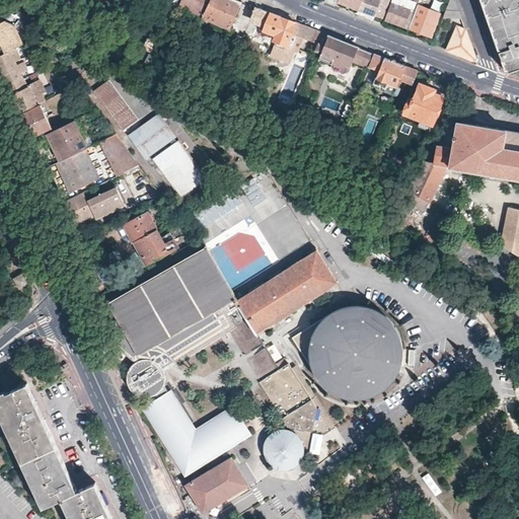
[(178,6),(181,0),(162,0),(148,25),(150,26),(147,33),(138,49),(135,47),(132,52),(136,53),(147,61),(178,6)]
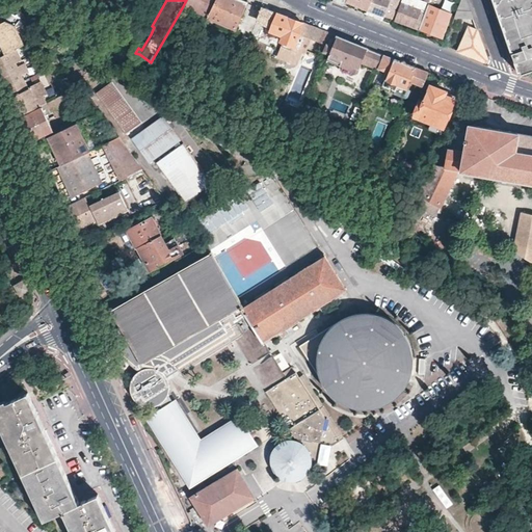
[(186,0),(183,6),(208,17),(216,0),(186,0)]
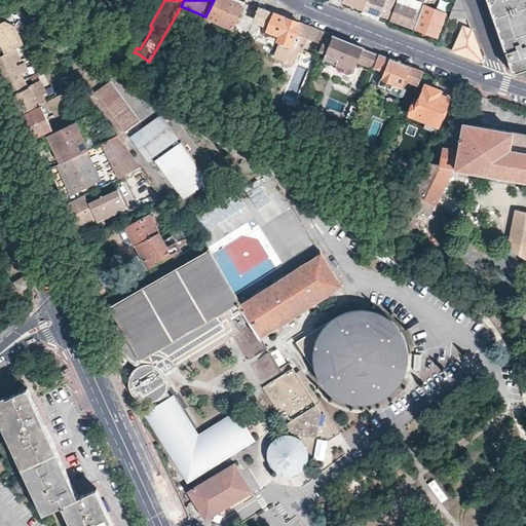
[(239,0),(214,0),(205,16),(233,29),(245,2),(239,0)]
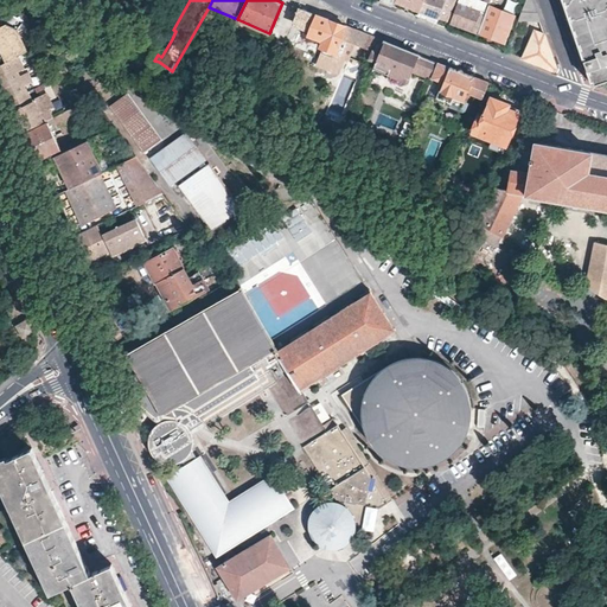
[(396,0),(396,4),(419,12),(422,0),(396,0)]
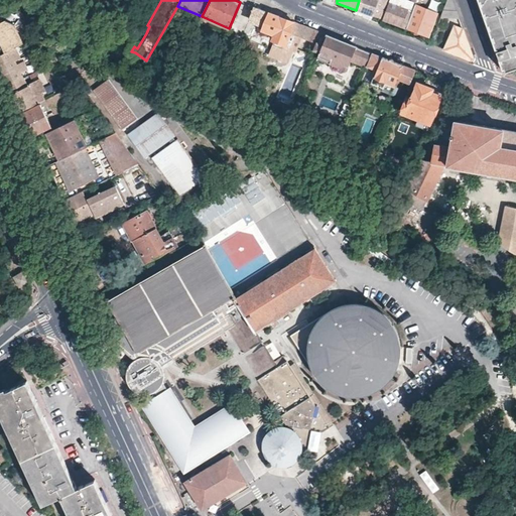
[(359,0),(356,10),(379,19),(386,0),(359,0)]
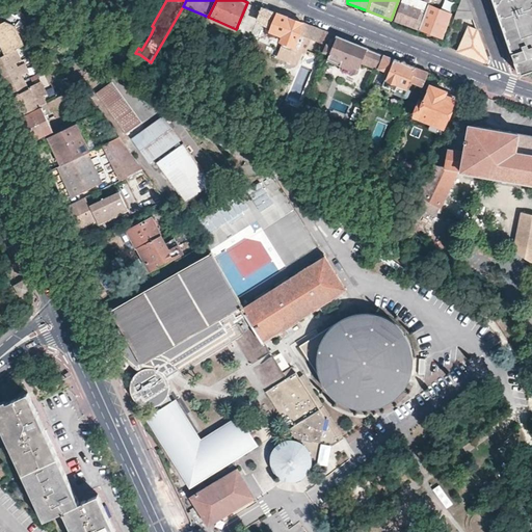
[(402,0),(395,21),(419,30),(420,29),(429,0),(423,0),(422,2),(420,0),(417,8),(411,6),(414,0),(402,0)]
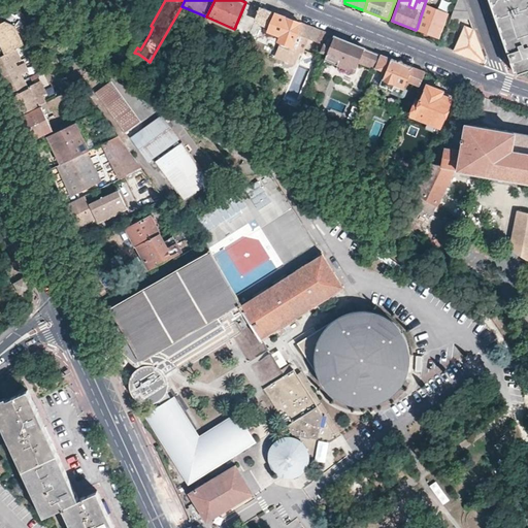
[(426,0),(417,29),(437,37),(447,14),(429,7),(431,0),(426,0)]
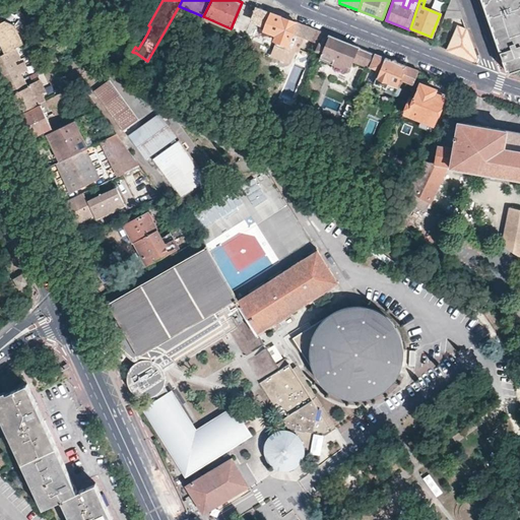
[(463,19),(455,0),(450,0),(444,18),(463,19)]
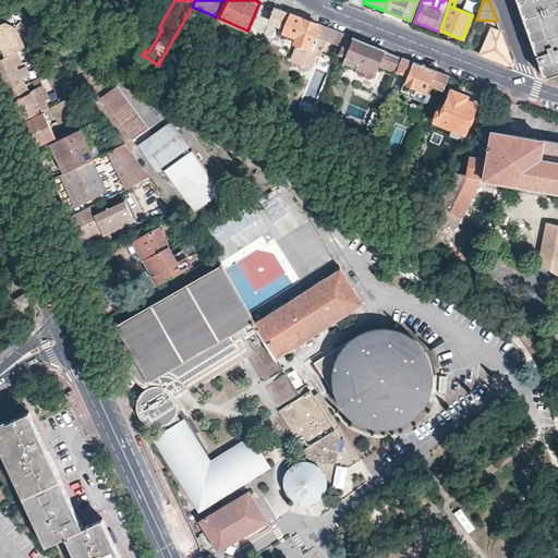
[(557,0),(517,0),(545,77),(557,73),(557,0)]
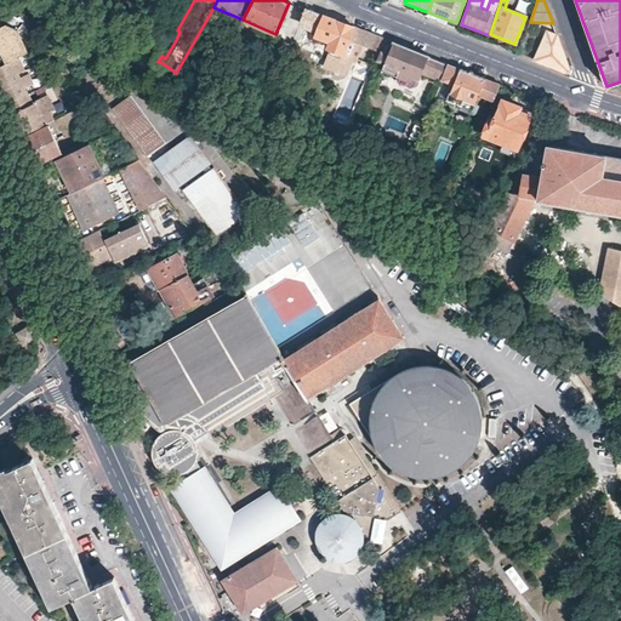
[(320,13),(306,9),(300,22),(319,29),(317,38),(328,43),(325,47),(330,49),(342,55),(347,44),(348,40),(354,27),(320,13)]
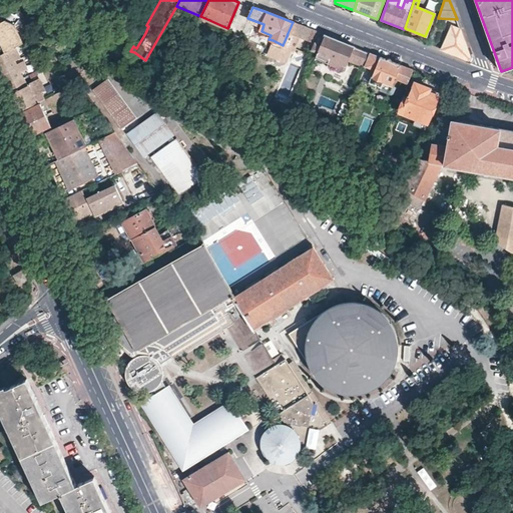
[(13,25),(0,19),(0,42),(5,52),(15,47),(22,43),(13,25)]
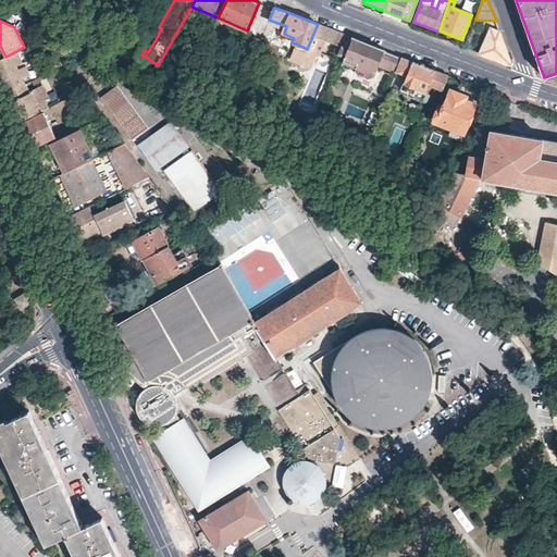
[(354,38),(318,24),(312,36),(323,39),(326,40),(343,47),(341,53),(345,56),(354,38)]
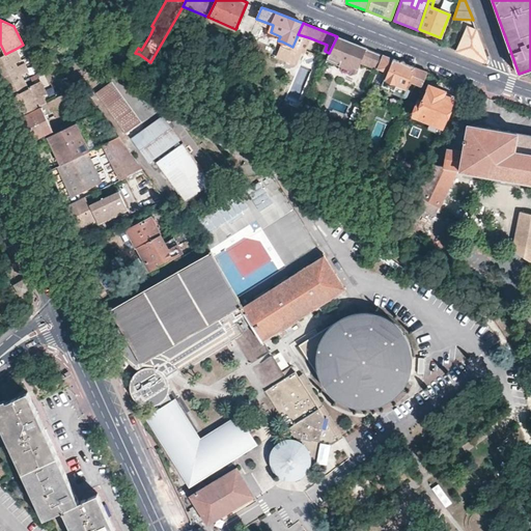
[(108,28),(105,32),(108,36),(111,38),(114,32),(108,28)]
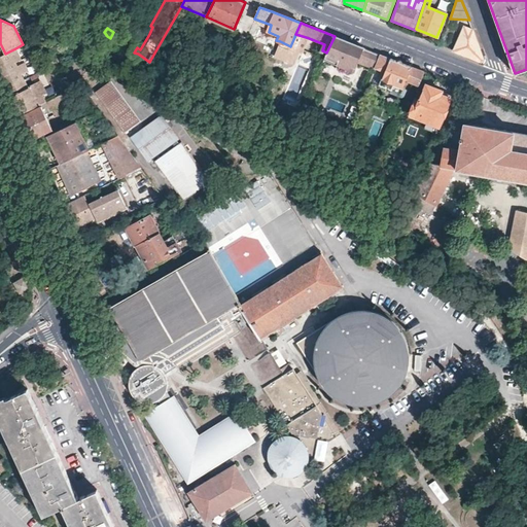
[(475,35),(472,30),(469,35),(461,32),(454,50),(461,54),(482,62),(483,60),(475,35)]
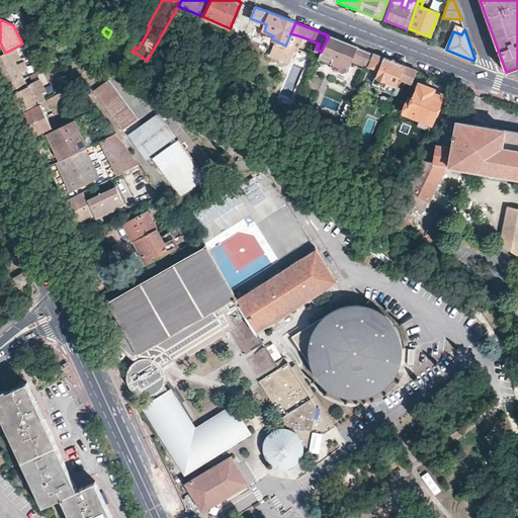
[(289,36),(285,46),(294,49),(297,51),(298,49),(304,37),(300,36),(290,33),(289,36)]
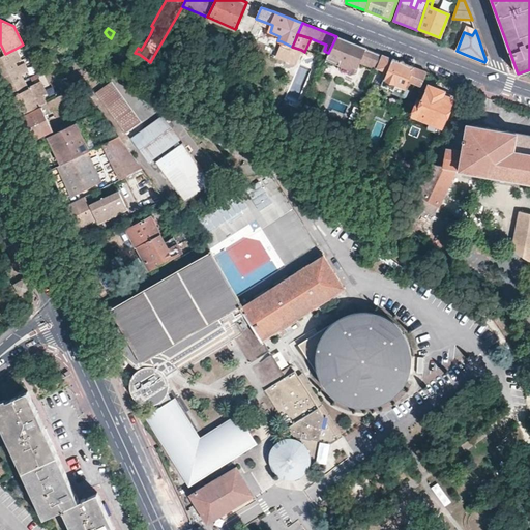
[(360,46),(336,36),(328,53),(325,58),(339,63),(341,60),(358,66),(361,60),(378,67),(384,55),(360,46)]
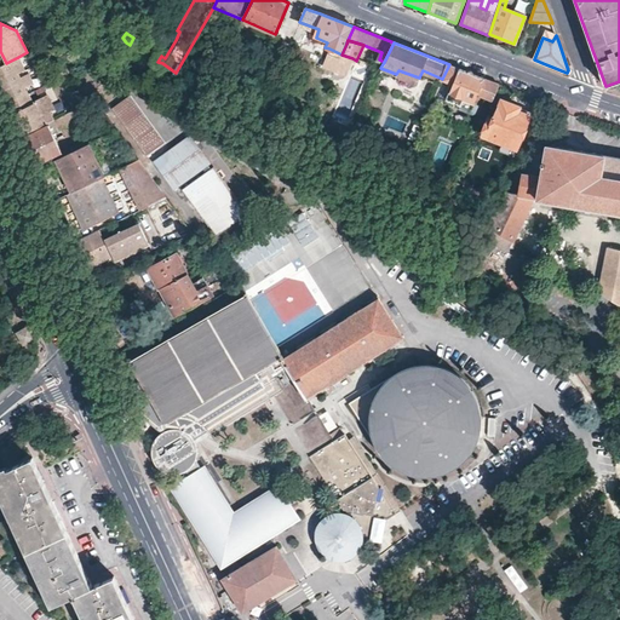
[(322,65),(334,70),(342,55),(329,49),(322,65)]
